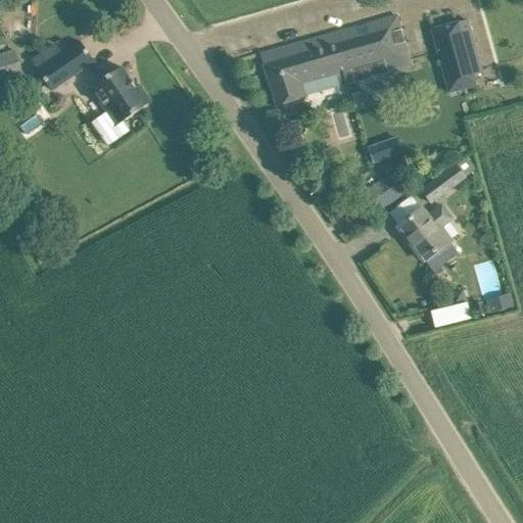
[(336,76),(342,74),(346,86),(347,86),(357,83),(355,80),(381,73),(385,72),(386,75),(412,67),(405,41),(401,42),(398,33),(401,32),(397,16),(332,35),(262,55),(278,105),(303,97),(339,87),(336,76)]
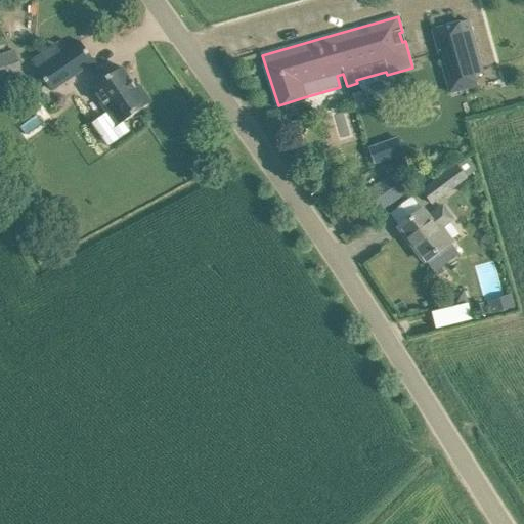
[(470,19),(432,29),(439,53),(442,52),(445,63),(442,64),(449,91),(464,88),(461,78),(475,75),(484,73),(470,19)]
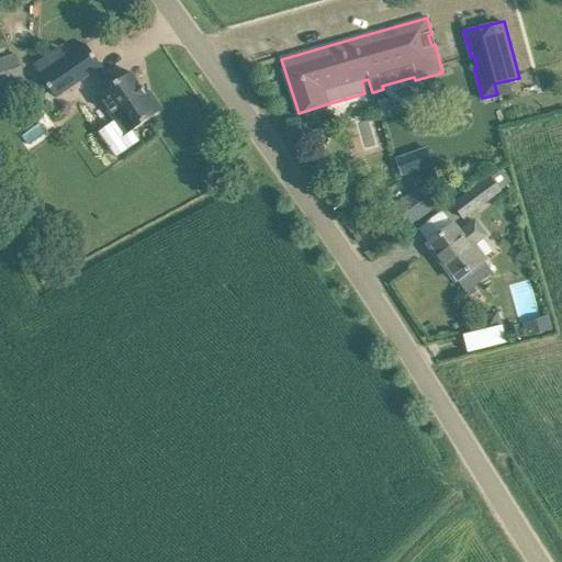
[(41,77),(56,99),(102,67),(87,45),(41,77)]
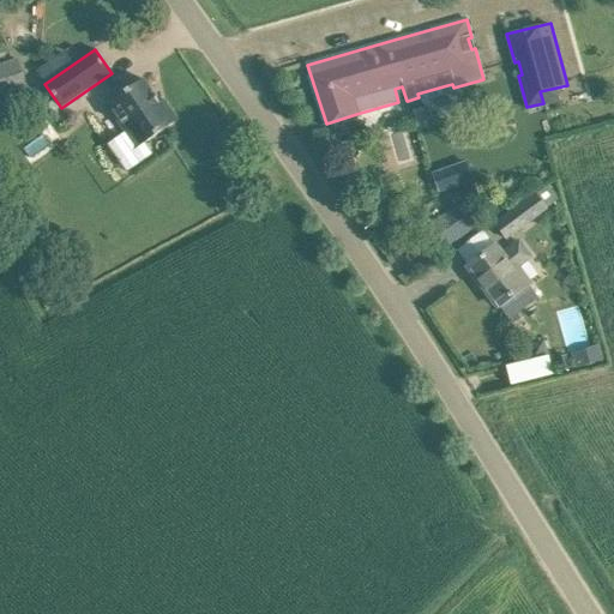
[(0,95),(25,85),(16,60),(0,65),(0,95)]
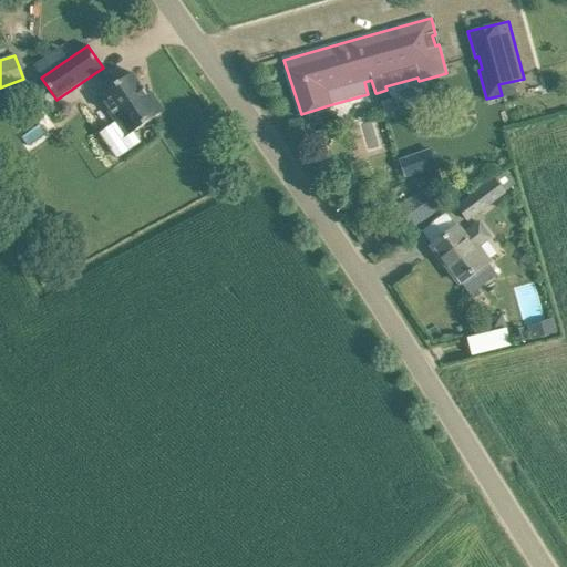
[(142,88),(133,74),(99,99),(116,125),(122,122),(132,135),(164,113),(151,94),(147,96),(145,98),(140,90),(142,88)]
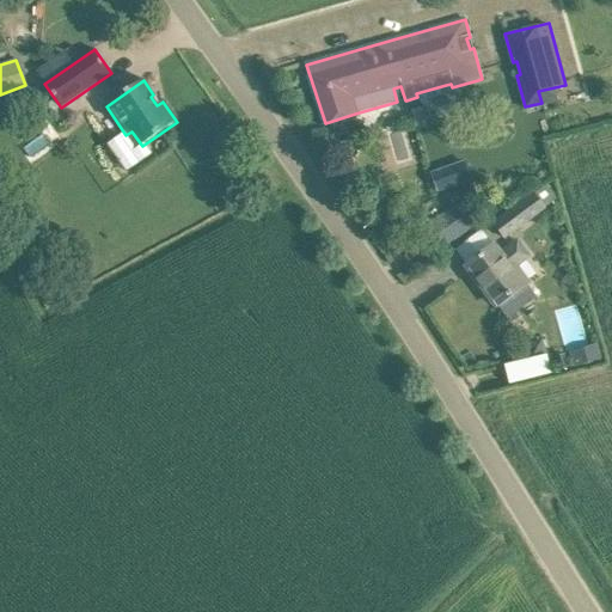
[(433,169),(439,191),(473,182),(467,160),(433,169)]
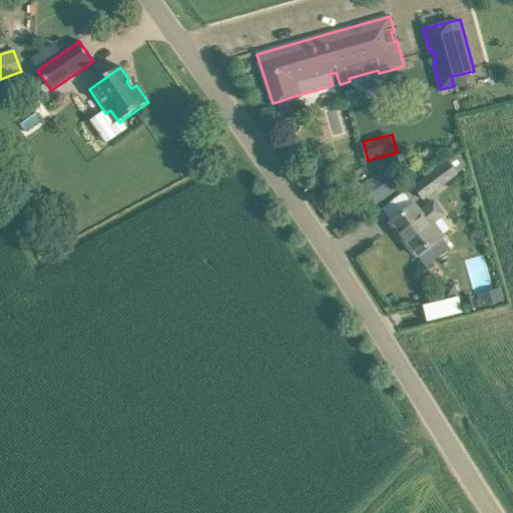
[(466,166),(458,154),(414,186),(422,199),(458,174),(456,173),(466,166)]
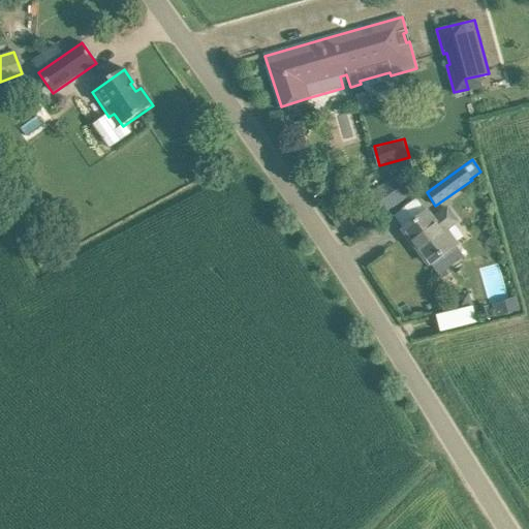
[(398,176),(370,195),(382,213),(410,193),(398,176)]
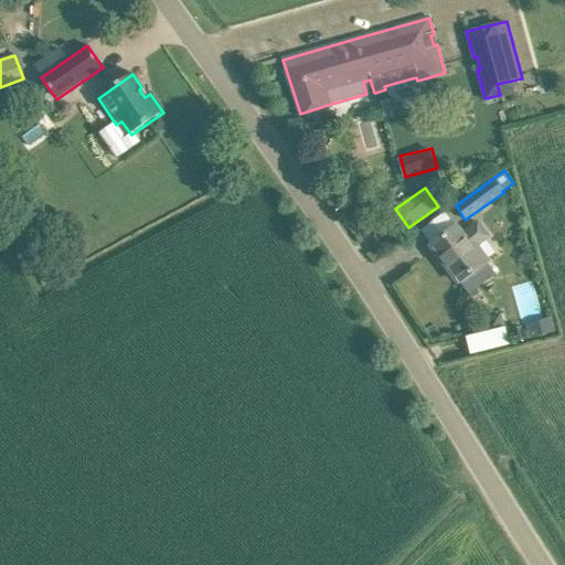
[(430,245),(458,283),(488,260),(477,247),(490,237),(477,220),(460,232),(456,226),(430,245)]
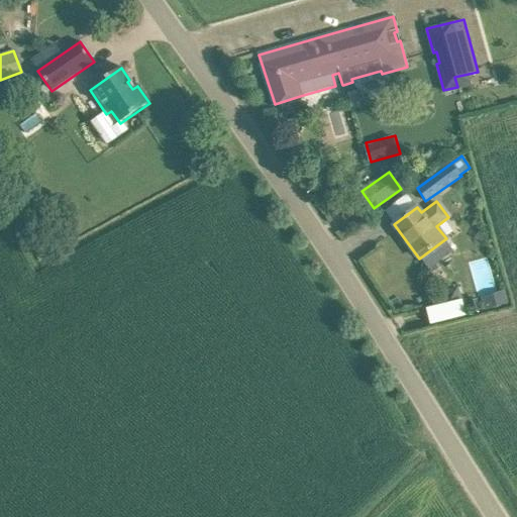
[(436,263),(428,269),(427,270),(442,290),(451,284),(436,263)]
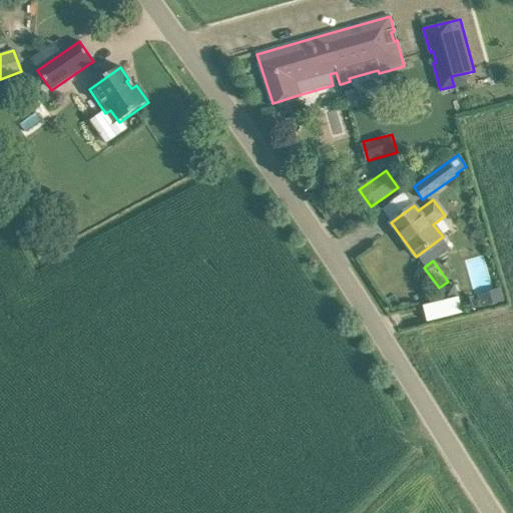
[(445,301),(424,306),(428,322),(463,313),(459,297),(445,301)]
